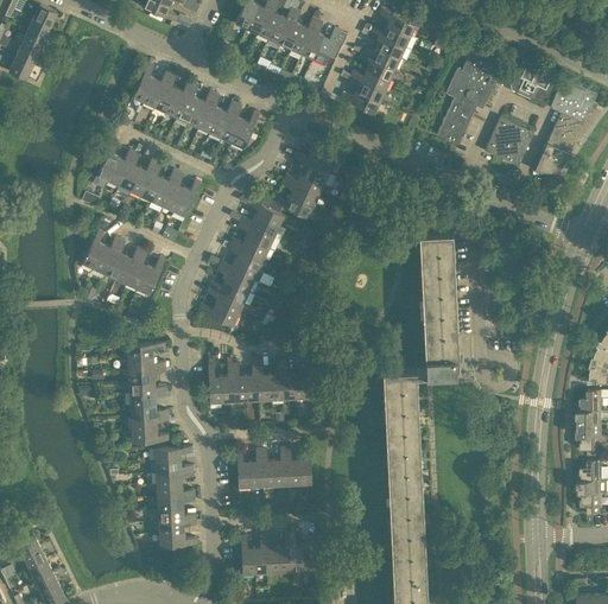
[(157,0),(144,0),(141,7),(175,23),(177,17),(166,12),(170,6),(157,0)]
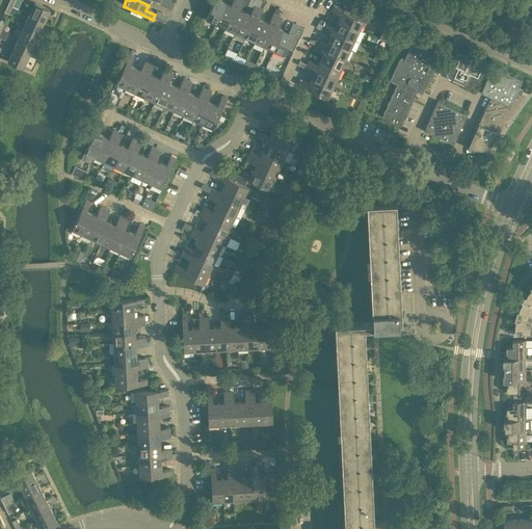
[(215,0),(206,21),(216,26),(225,5),(220,3),(221,0),(215,0)]
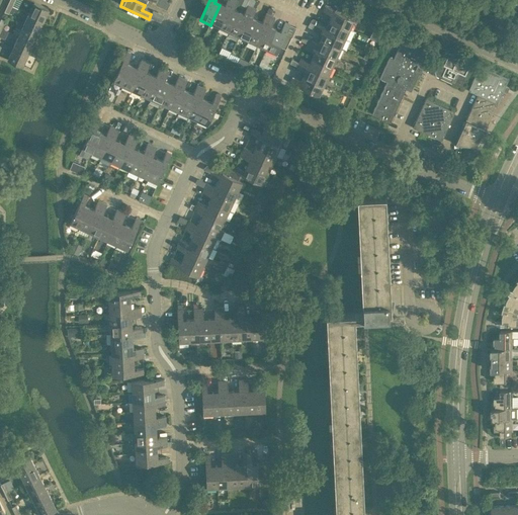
[(228,0),(225,7),(220,5),(210,25),(220,29),(233,0),(232,0),(228,0)]
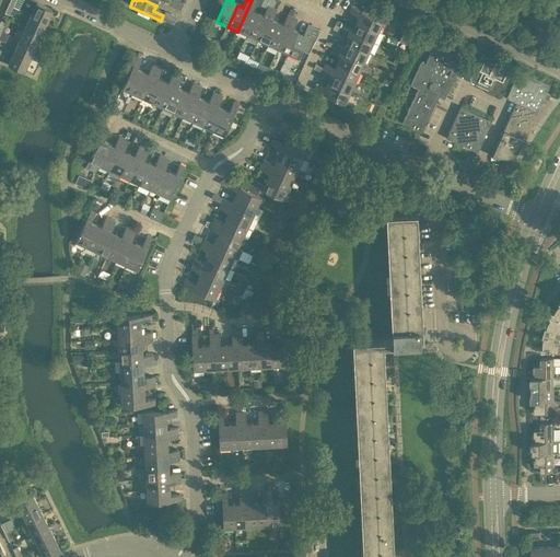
[(252,0),(237,32),(247,36),(258,15),(252,12),(257,2),(252,0)]
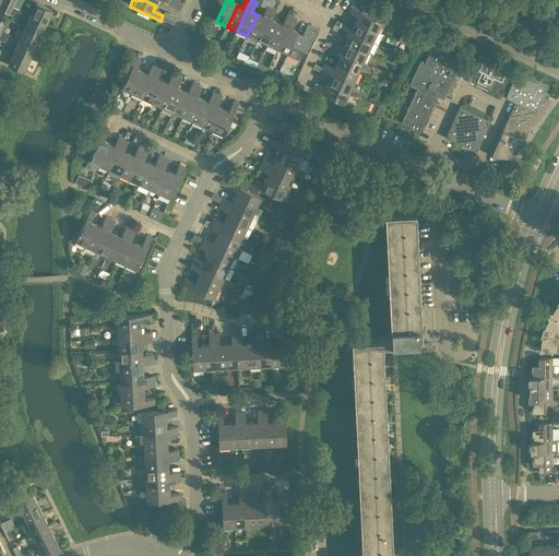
[(31,18),(46,25),(51,12),(36,6),(31,18)]
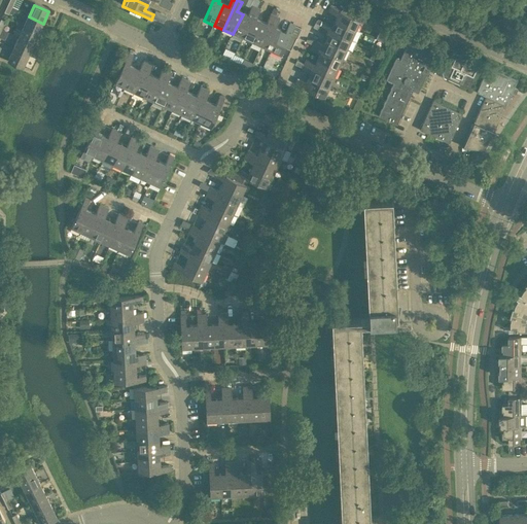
[(247,16),(243,14),(233,34),(243,39),(256,9),(251,7),(247,16)]
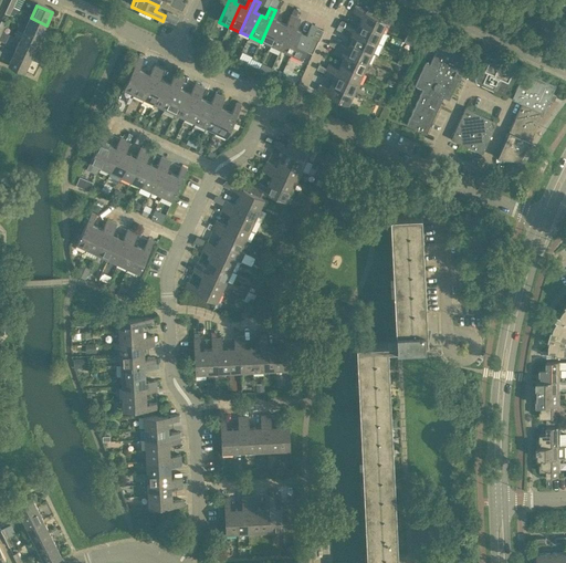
[(363,19),(360,24),(381,34),(387,24),(355,9),(353,14),(363,19)]
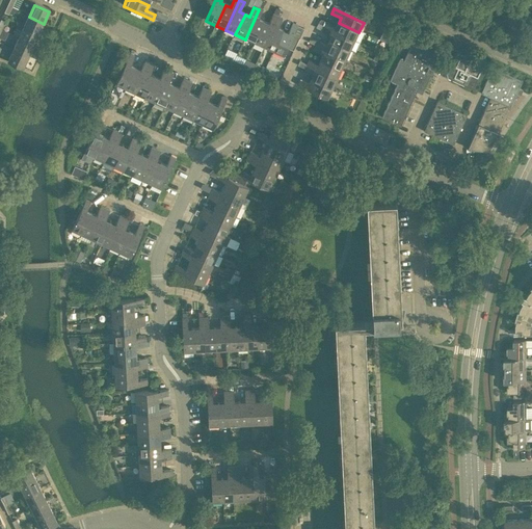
[(259,9),(245,40),(255,44),(264,23),(259,21),(263,11),(262,11),(259,9)]
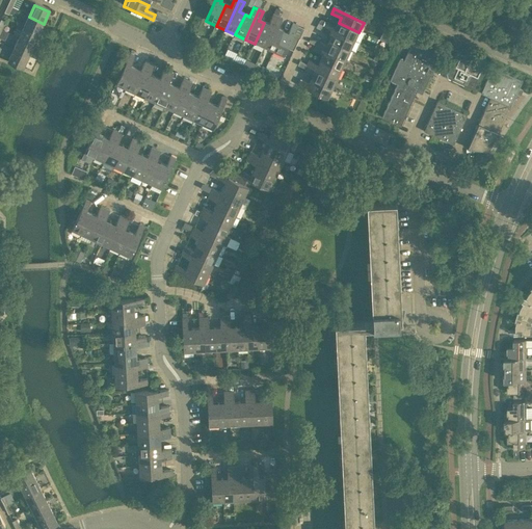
[(269,25),(264,23),(255,44),(264,48),(278,18),(277,18),(273,16),(269,25)]
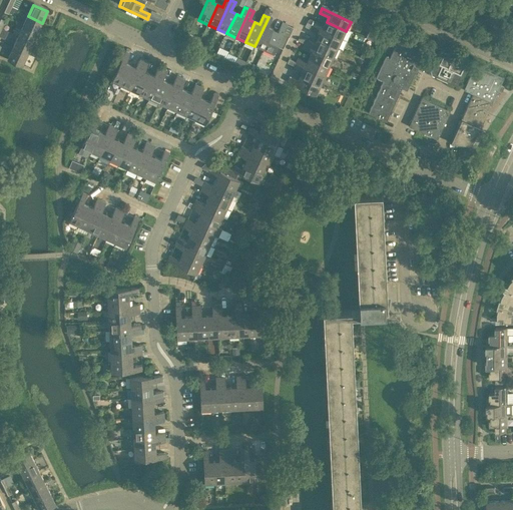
[(23,27),(37,34),(42,23),(28,16),(23,27)]
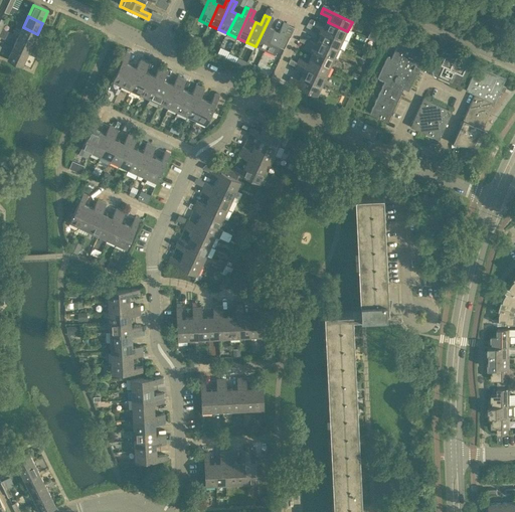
[(265,51),(275,31),(270,28),(274,19),(270,17),(255,46),(265,51)]
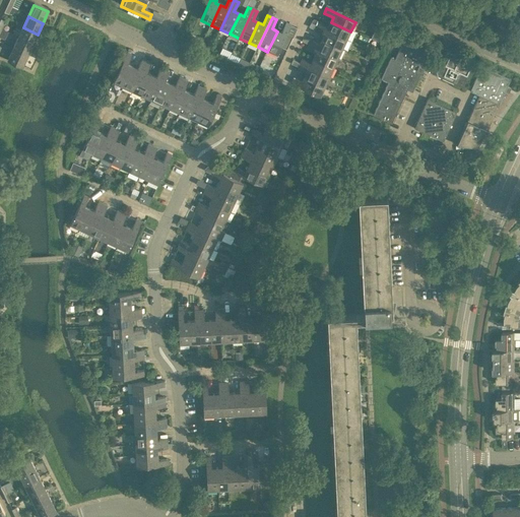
[(346,42),(350,31),(331,22),(328,27),(319,23),(317,28),(346,42)]
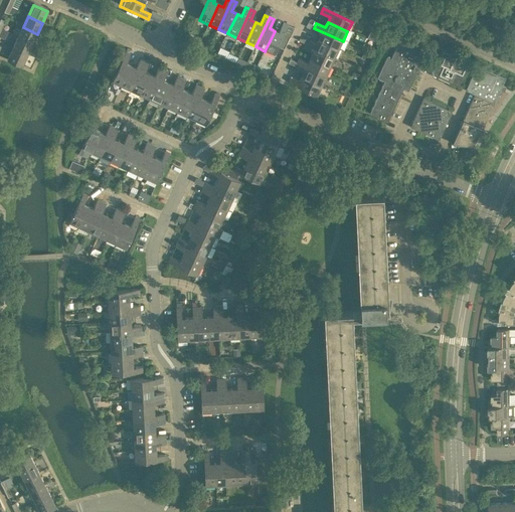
[(280,33),(275,31),(265,51),(275,55),(278,48),(284,50),(290,38),(284,36),(288,26),(284,24),(280,33)]
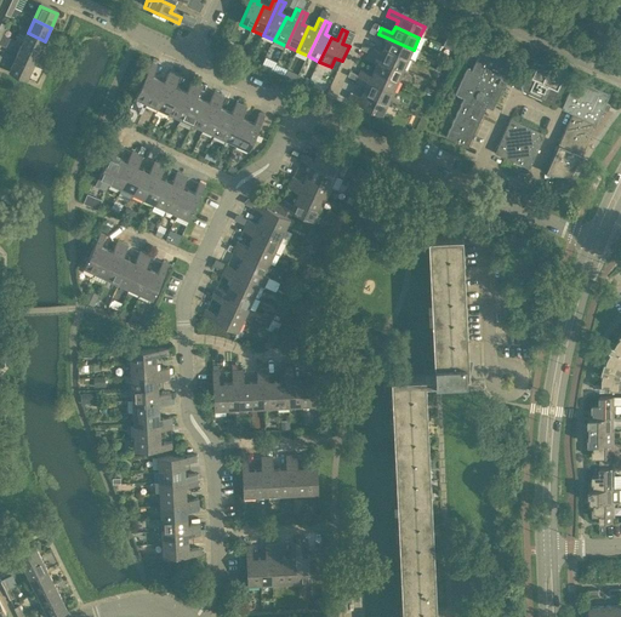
[(409,61),(414,50),(379,34),(372,30),(370,35),(374,36),(375,35),(377,36),(376,39),(387,44),(385,50),(409,61)]
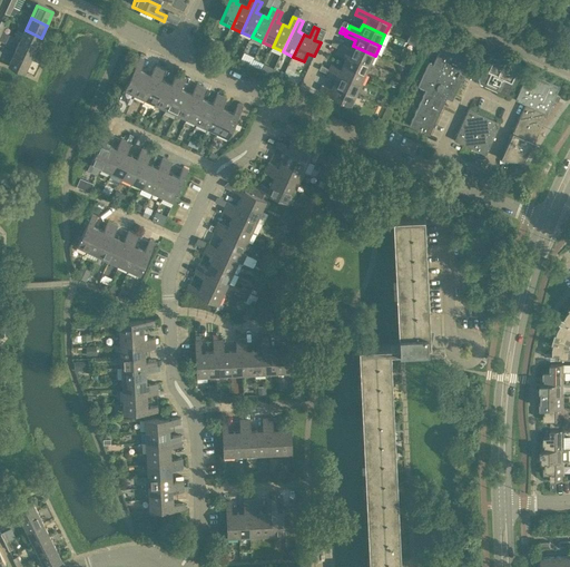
[(19,42),(36,50),(41,38),(26,30),(19,42)]
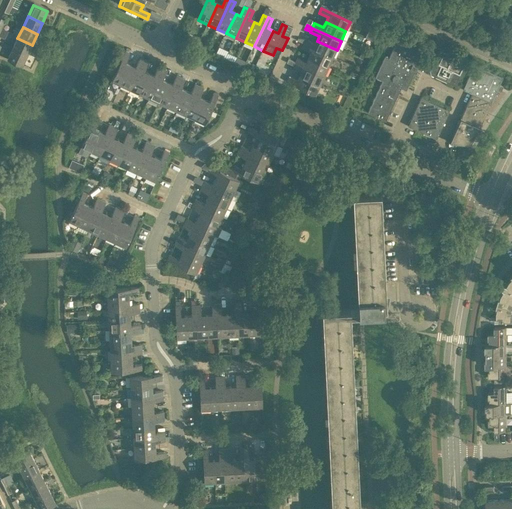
[(32,45),(17,38),(12,49),(27,56),(32,45)]
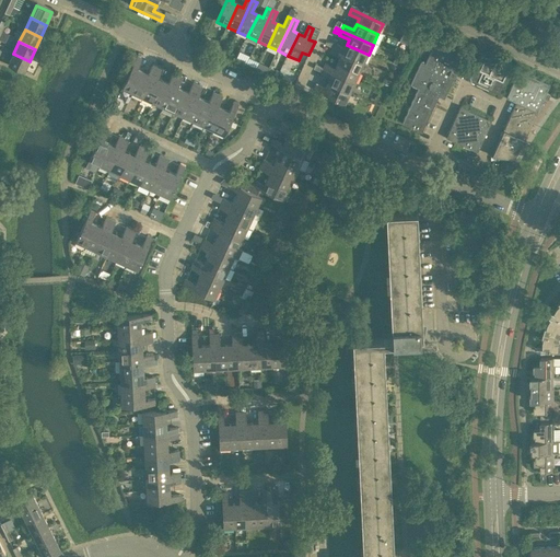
[(325,47),(333,50),(363,65),(369,55),(347,45),(345,49),(335,45),(326,44),(325,47)]
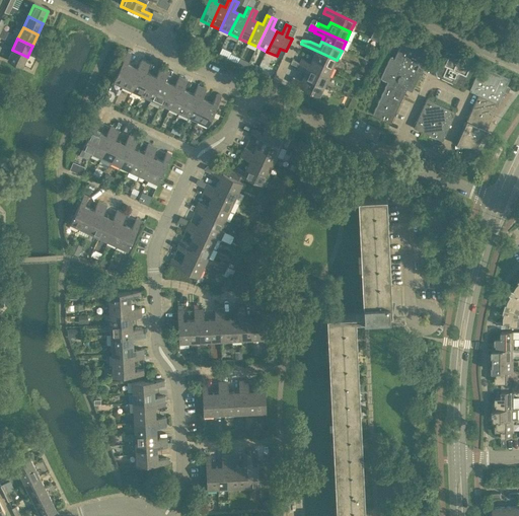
[(419,52),(401,45),(394,61),(390,59),(380,81),(387,84),(372,117),(390,126),(405,91),(408,92),(409,90),(412,92),(422,70),(417,68),(423,57),(418,55),(419,52)]
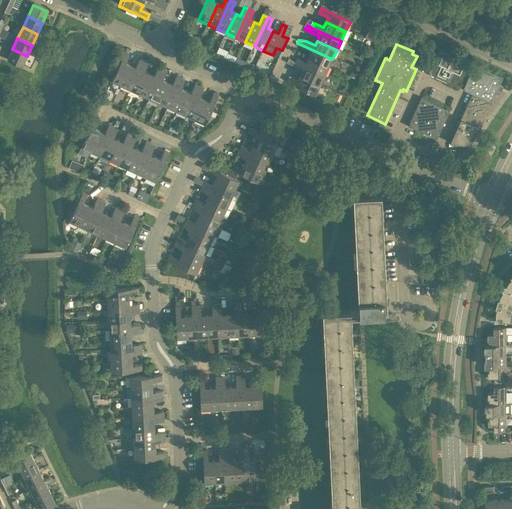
[(328,69),(332,59),(304,46),(302,50),(310,54),(308,59),(328,69)]
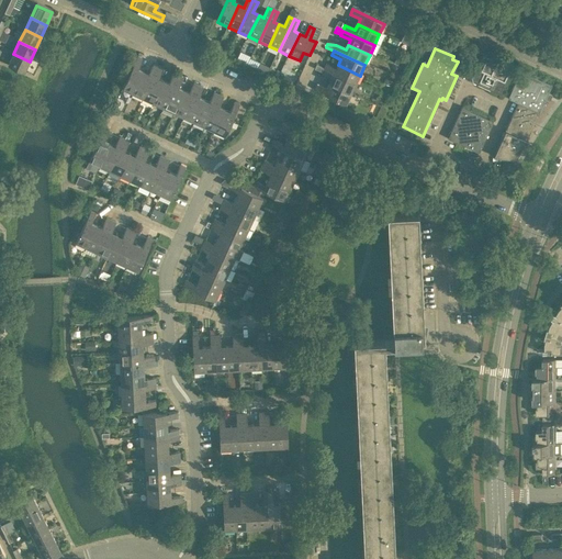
[(8,67),(23,75),(30,62),(13,54),(8,67)]
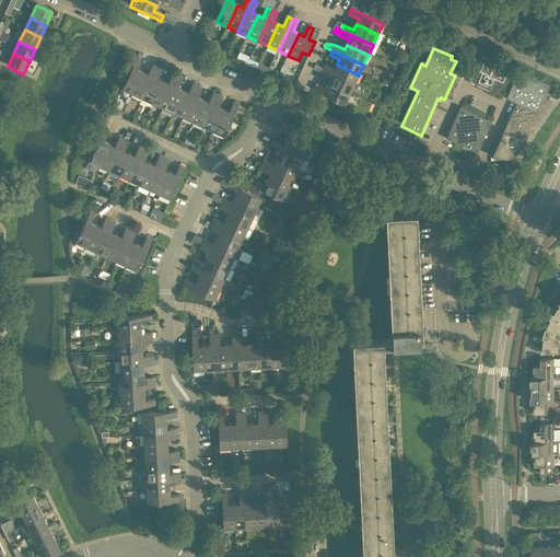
[(396,57),(393,66),(398,69),(401,60),(396,57)]
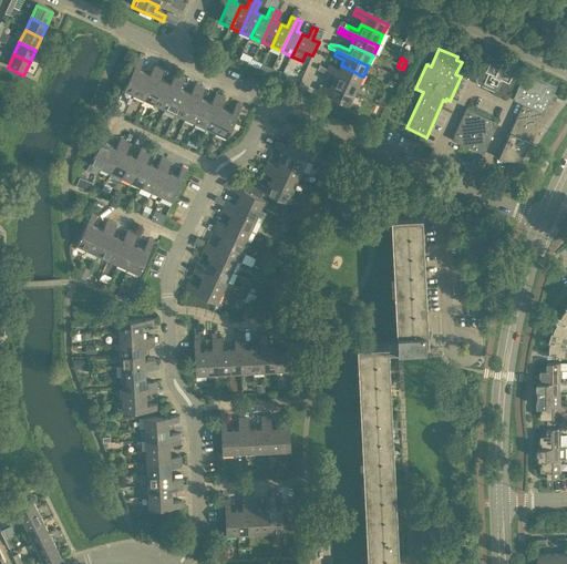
[(124,91),(134,95),(144,74),(138,72),(143,61),(138,59),(124,91)]
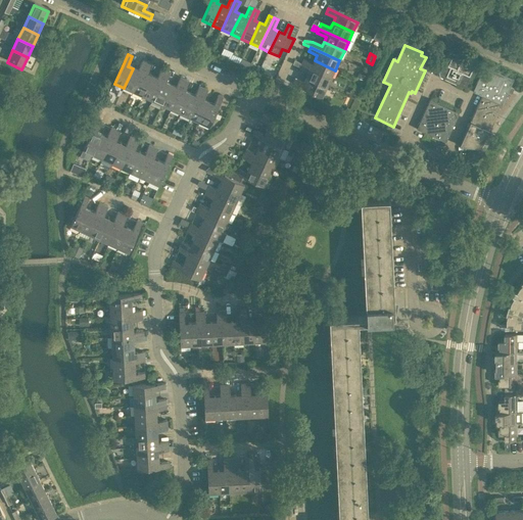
[(477,67),(452,55),(448,56),(439,76),(441,80),(467,91),(477,67)]
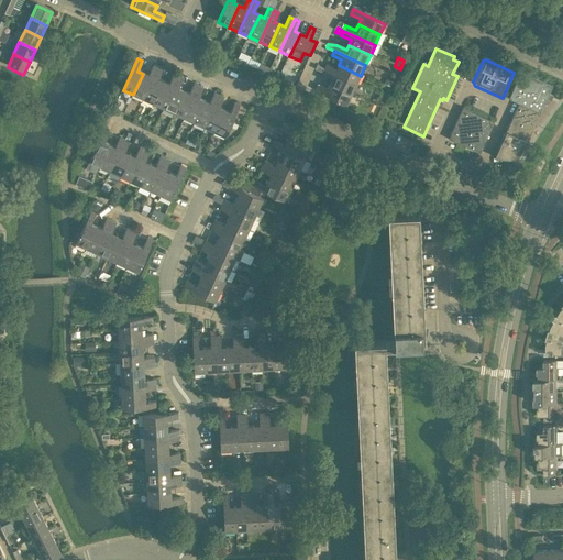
[(324,70),(356,86),(361,76),(339,65),(337,70),(327,66),(324,70)]
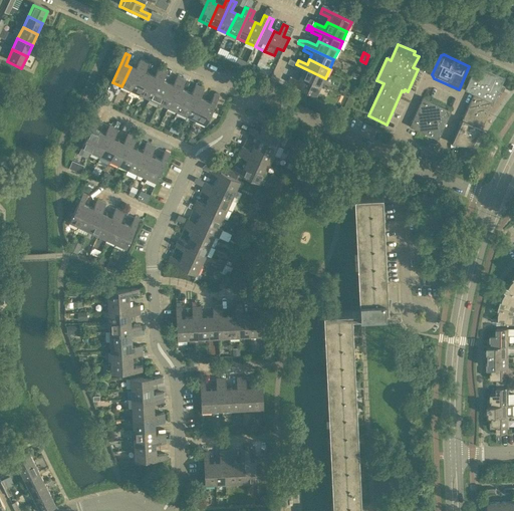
[(136,69),(131,67),(121,86),(131,91),(145,62),(141,60),(136,69)]
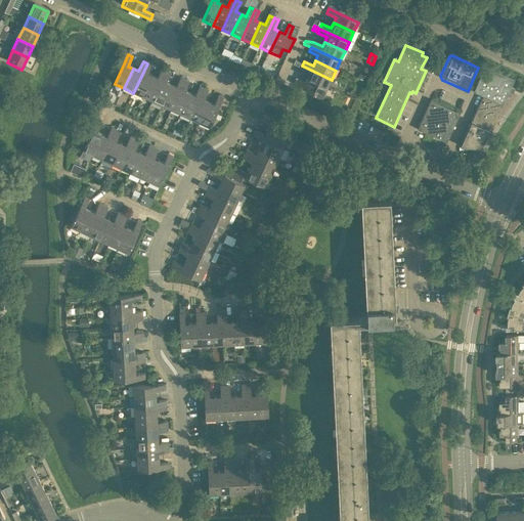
[(142,97),(151,77),(147,75),(151,66),(147,63),(133,93),(142,97)]
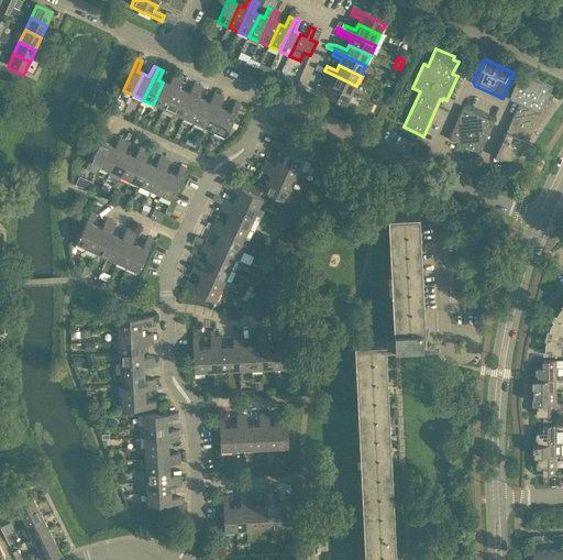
[(351,96),(356,86),(324,70),(324,72),(322,76),(332,80),(329,86),(351,96)]
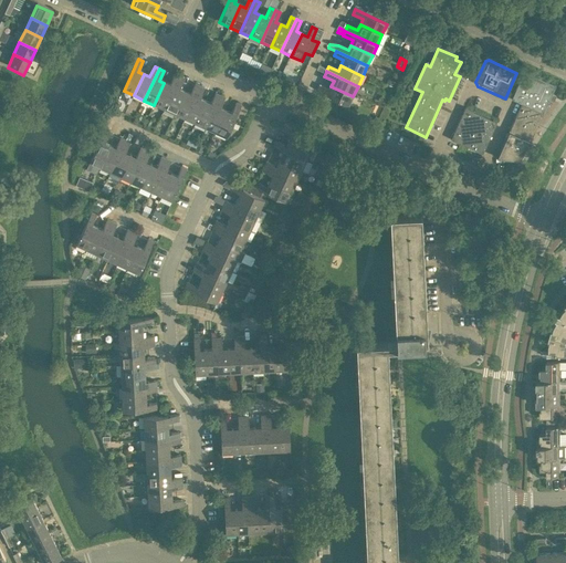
[(512,102),(522,106),(543,116),(549,102),(552,103),(555,98),(552,97),(556,89),(524,74),(512,102)]
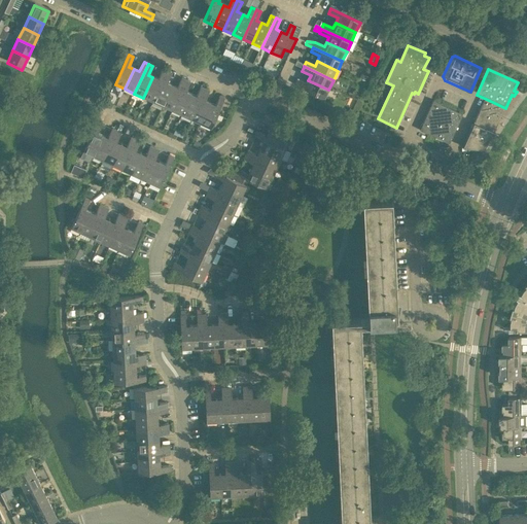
[(270,73),(264,70),(260,76),(268,78),(270,73)]
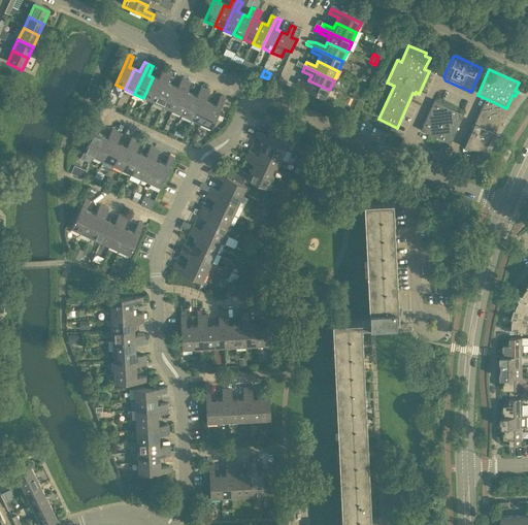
[(159,80),(153,77),(143,98),(154,102),(167,73),(163,71),(159,80)]
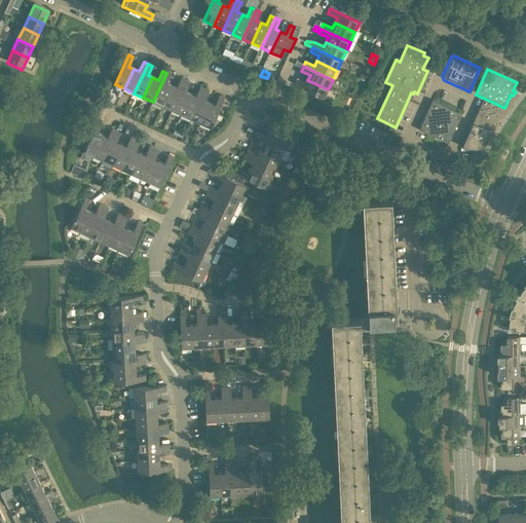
[(161,107),(171,86),(166,84),(172,75),(166,73),(153,102),(161,107)]
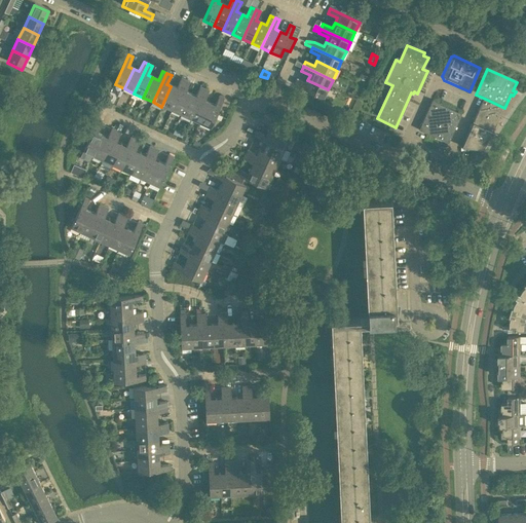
[(177,88),(171,86),(161,107),(172,111),(185,81),(182,79),(177,88)]
